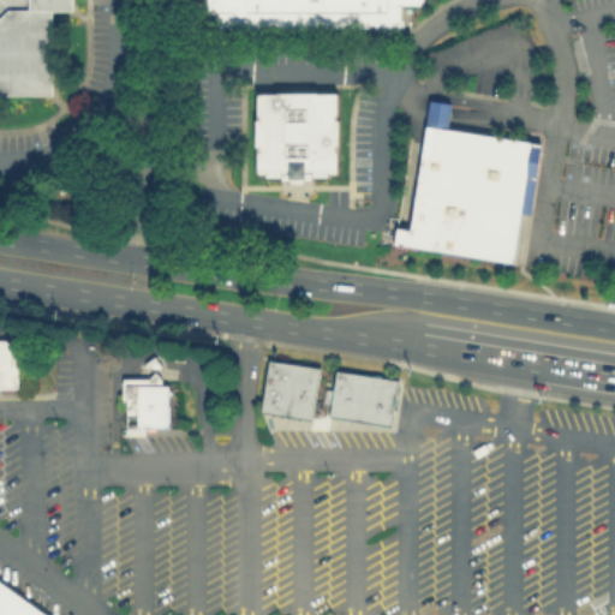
[(0,0),(71,0),(71,9),(52,9),(52,94),(0,94),(0,0)]
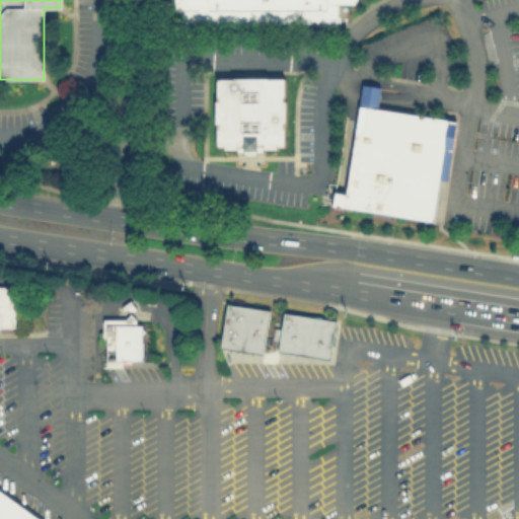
[(356,0),(356,2),(335,2),(335,23),(178,23),(178,8),(172,8),(172,0),(356,0)]
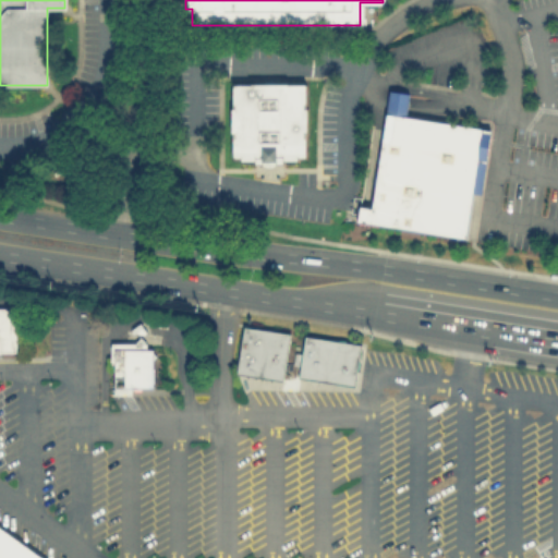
[(240,156),(231,156),(231,83),(303,83),(303,156),(296,156),(296,160),(281,160),(281,161),(274,161),(274,164),(271,165),(264,165),(262,164),(262,161),(254,161),(254,160),(240,160),(240,156)]
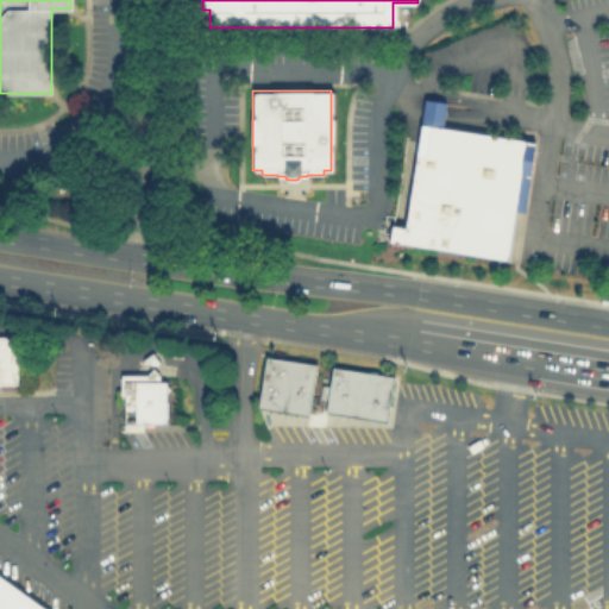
[(525,139),(523,143),(534,144),(523,212),(514,209),(507,258),(507,261),(389,243),(391,224),(405,226),(425,99),(445,101),(441,126),(525,139)]
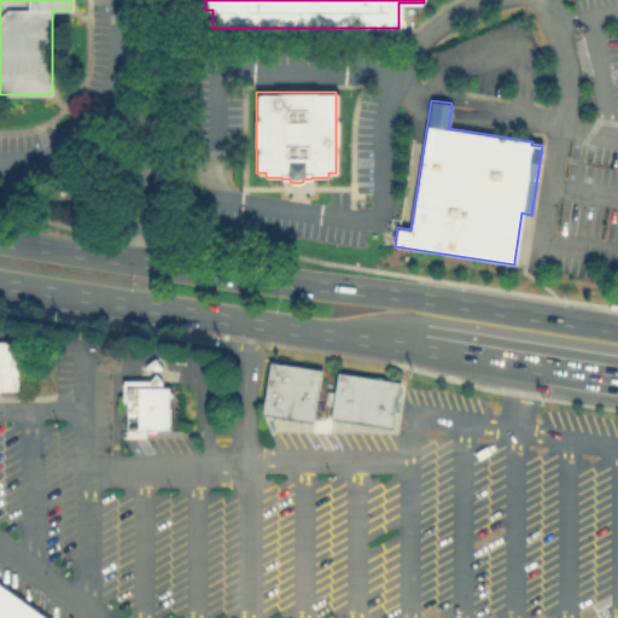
[(16,389),(0,389),(0,340),(15,340),(16,389)]
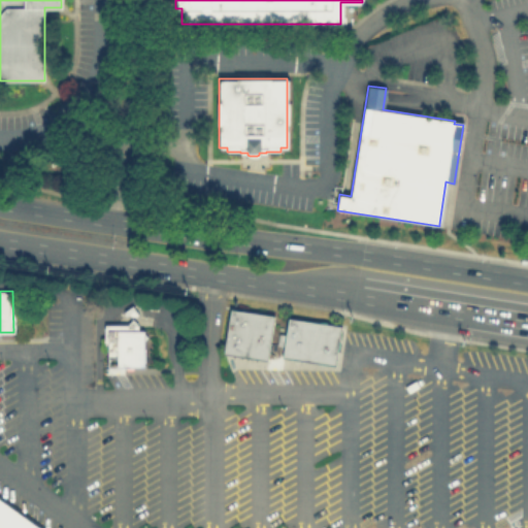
[(272,315),(230,308),(223,352),(265,359),(272,315)]
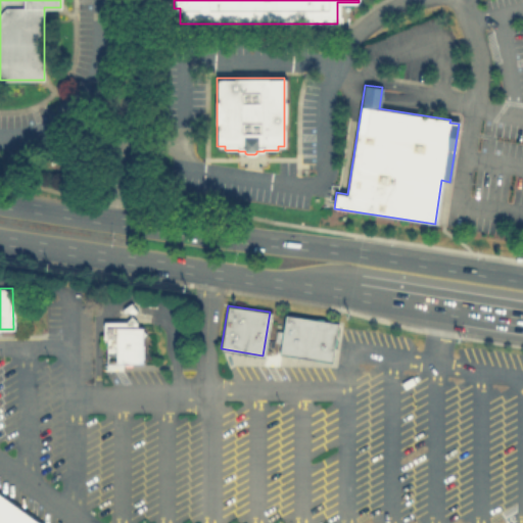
[(284,314),(336,322),(330,361),(279,352),(284,314)]
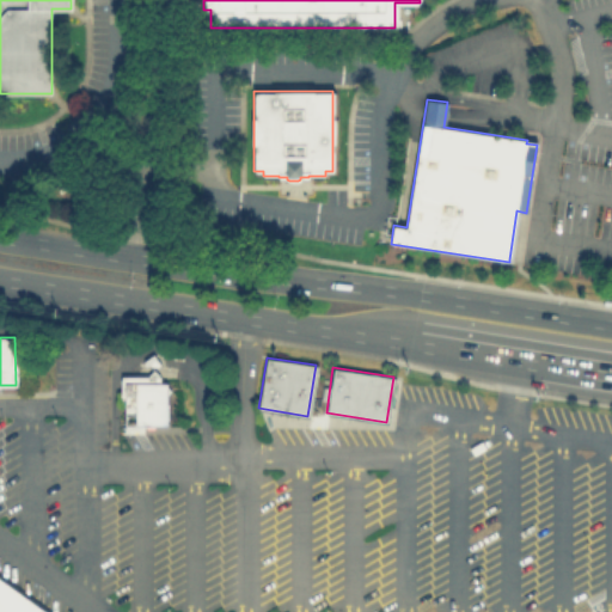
[(167,424),(135,426),(135,415),(124,415),(124,399),(120,399),(120,374),(147,374),(153,368),(159,374),(159,381),(166,381),(166,386),(171,390),(166,393),(167,424)]
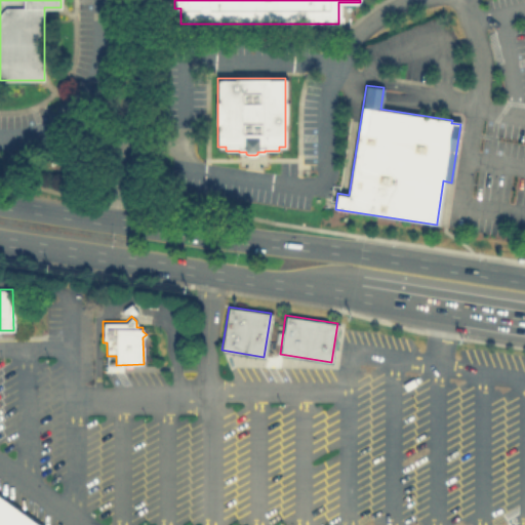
[(0,524),(0,498),(37,524),(0,524)]
